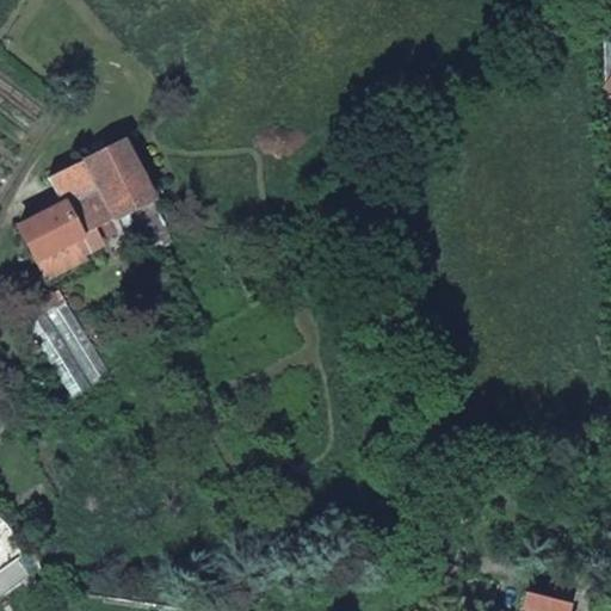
[(119,140),(44,178),(55,195),(61,203),(41,213),(17,223),(30,251),(43,277),(81,258),(79,253),(99,244),(92,228),(152,198),(119,140)]
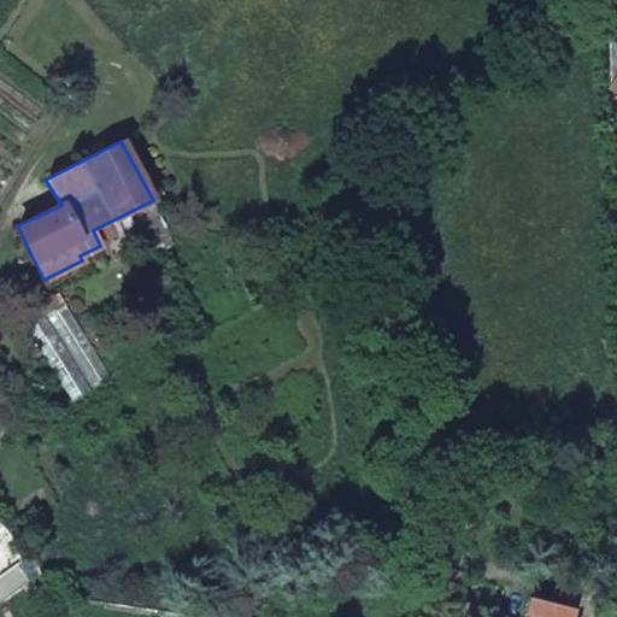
[(56,197),(36,206),(41,215),(62,205),(56,197)]
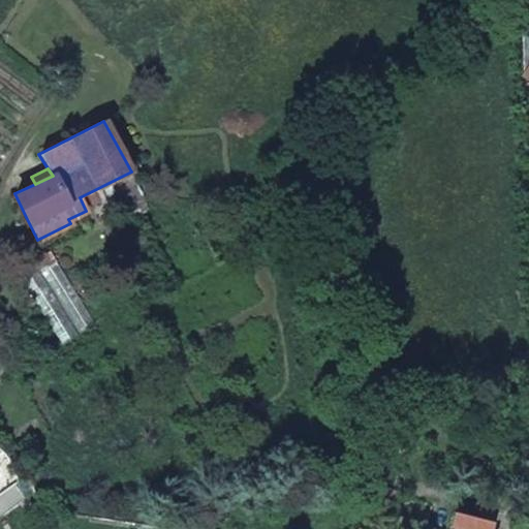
[(96,321),(51,248),(17,271),(63,342),(88,325),(96,321)]
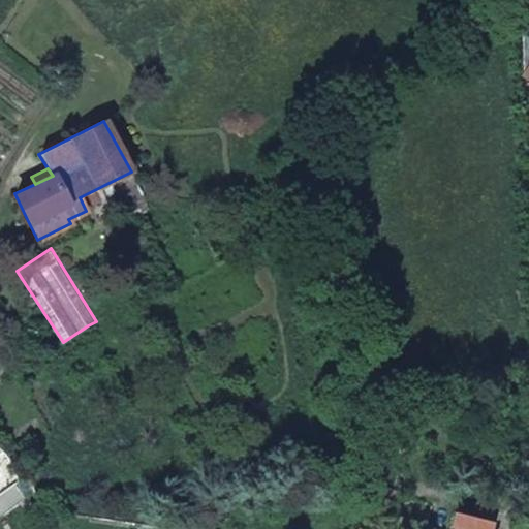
[(489,528),(492,521),(457,512),(452,528),(489,528)]
